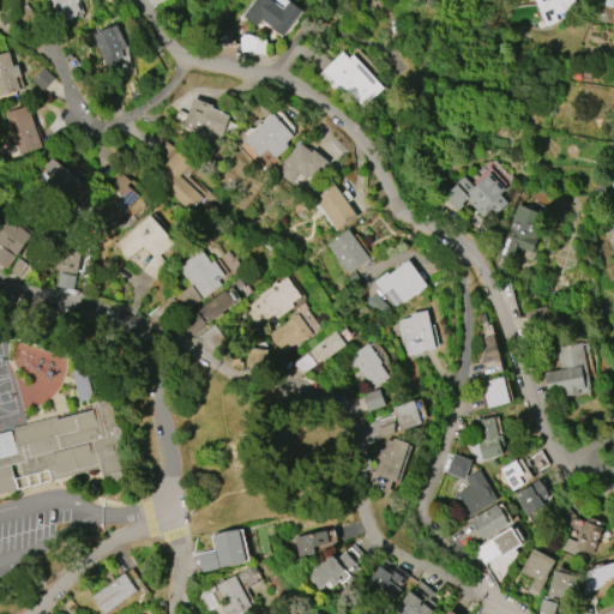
[(74,0),(79,11),(62,18),(59,10),(55,11),(50,0),(74,0)]
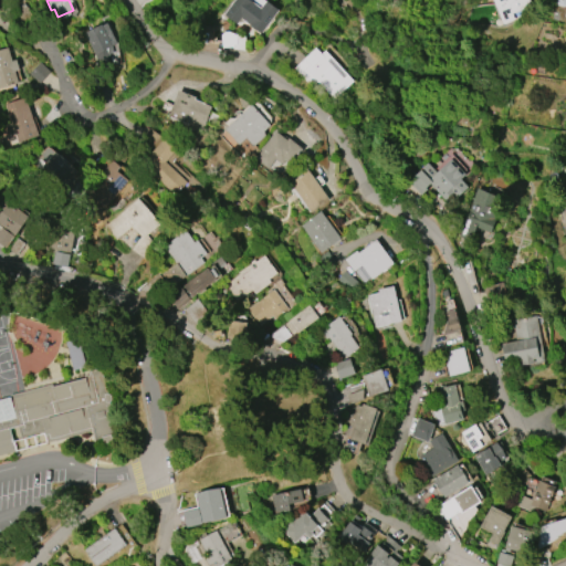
[(502,23),(492,0),(530,0),(532,6),(512,13),(514,19),(502,23)]
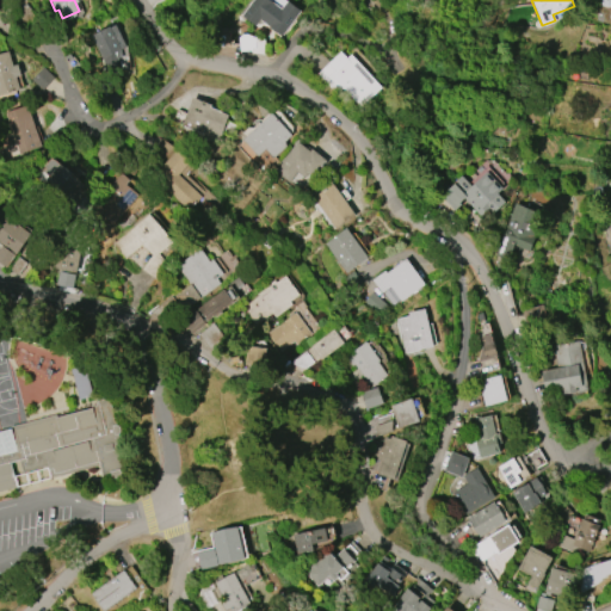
[(301,11),(288,29),(279,23),(276,26),(261,17),(271,4),(282,12),(289,1),(301,11)]
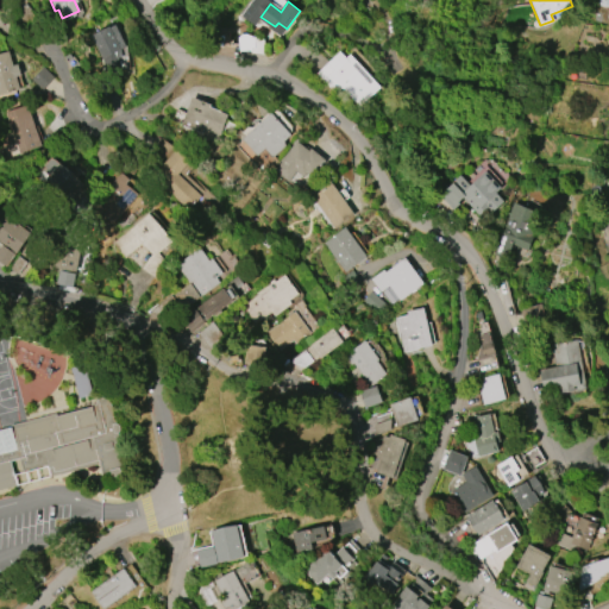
[(111,26),(123,49),(102,58),(90,36),(111,26)]
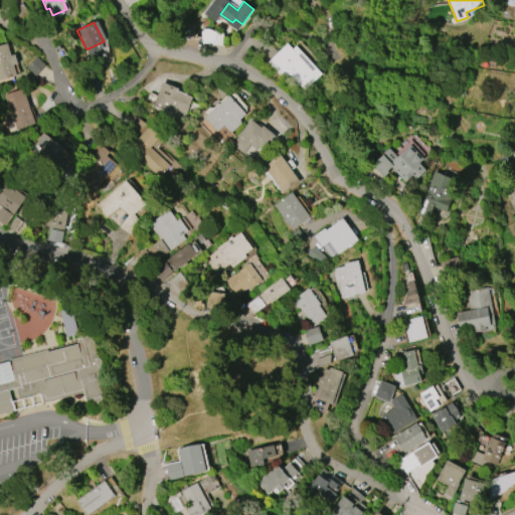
[(0,44),(7,42),(11,55),(15,54),(17,63),(14,64),(17,75),(0,79),(0,44)]
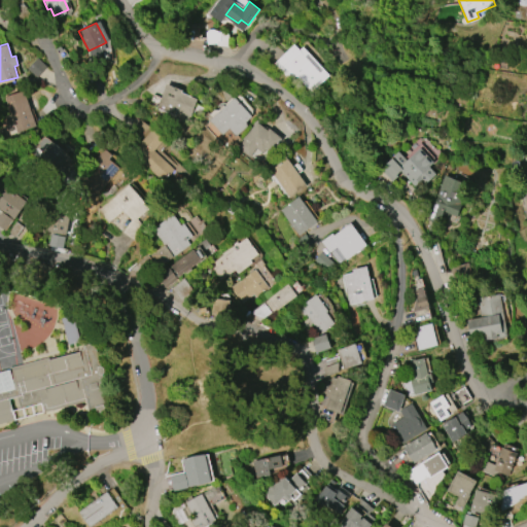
[(303,46),(328,75),(310,92),(294,74),(288,80),(273,63),(294,44),(299,49),(303,46)]
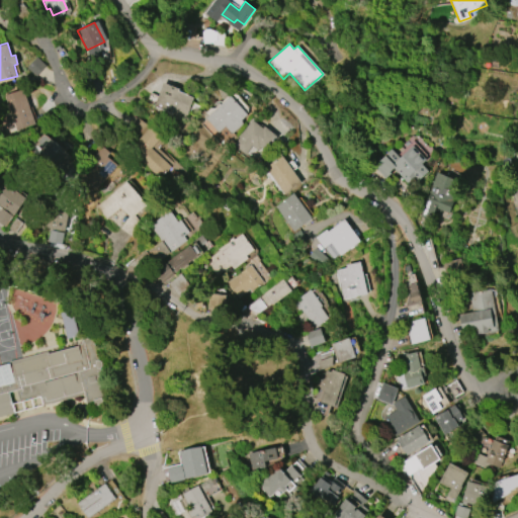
[(35,77),(25,68),(36,57),(46,65),(35,77)]
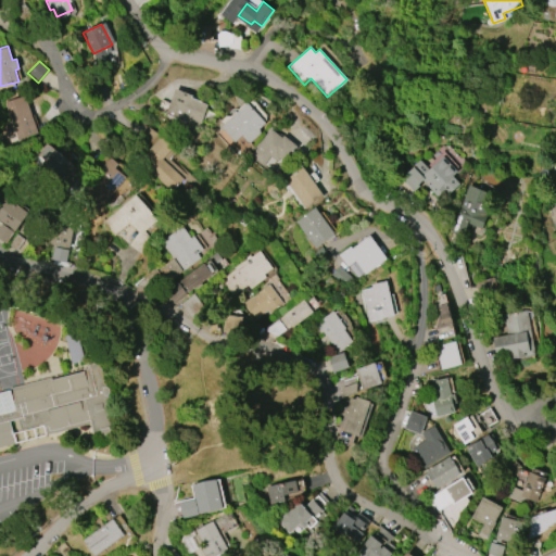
[(165,114),(175,88),(192,96),(191,98),(207,104),(200,124),(186,117),(185,122),(165,114)]
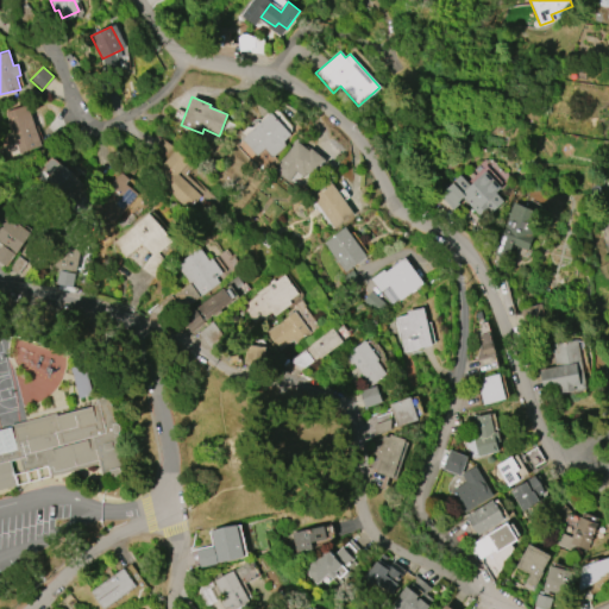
[(41,146),(17,154),(5,112),(29,105),(41,146)]
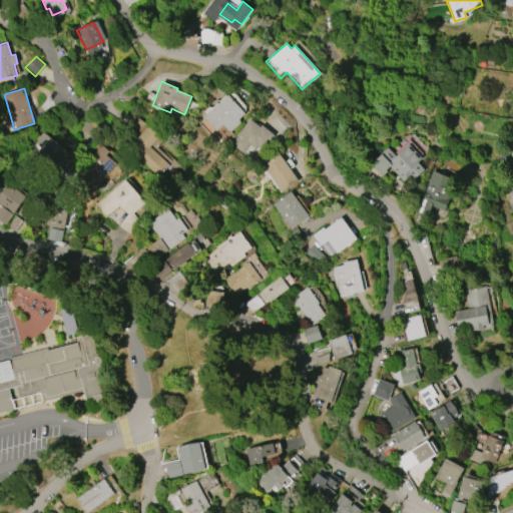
[(203,116),(227,94),(244,113),(238,119),(239,122),(228,132),(222,125),(215,131),(203,116)]
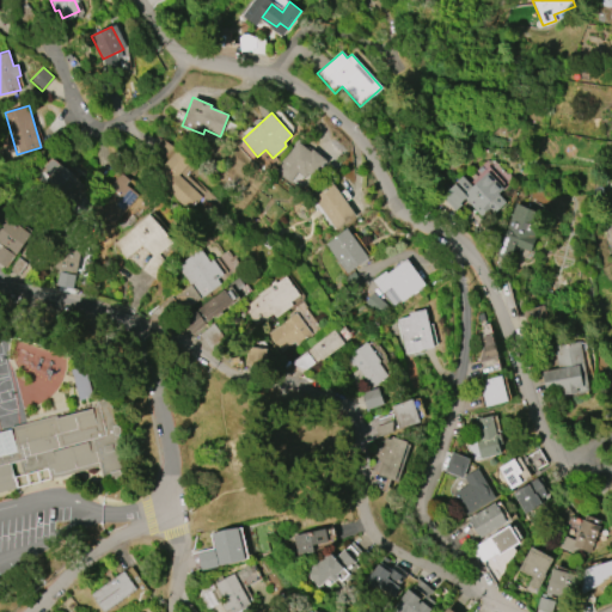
[(276,171),(299,142),(311,152),(312,150),(328,161),(313,179),(307,175),(305,178),(298,172),(291,182),(276,171)]
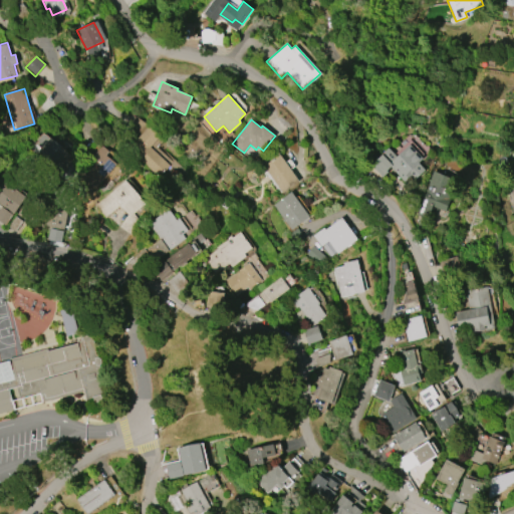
[(166,163),(155,175),(126,149),(150,124),(161,136),(150,147),(166,163)]
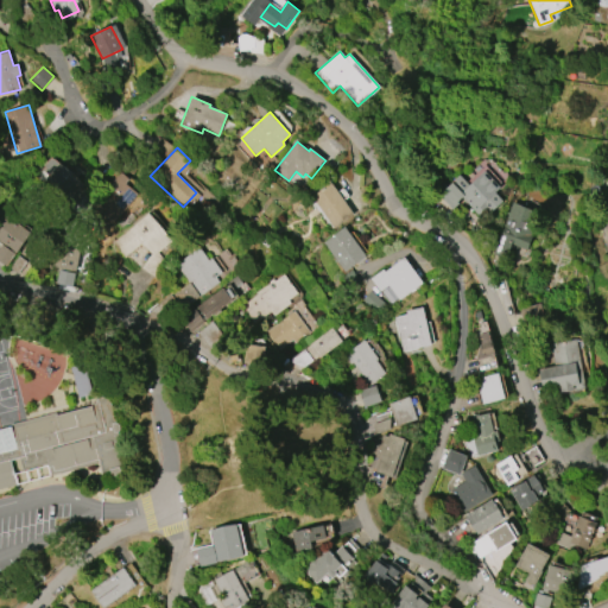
[(51,157),(86,185),(82,189),(87,194),(75,208),(43,182),(49,176),(40,169),(51,157)]
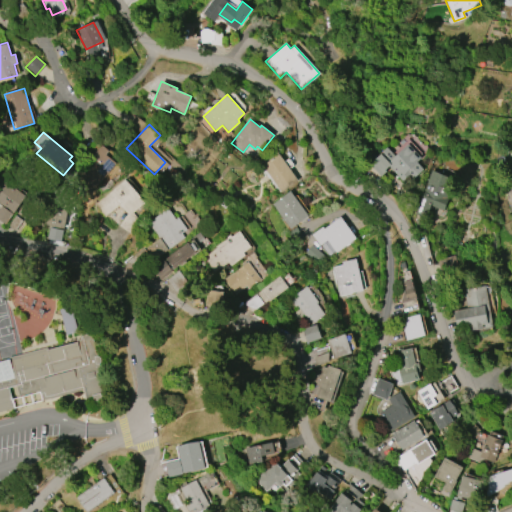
[(408,143),(422,158),(417,162),(423,169),(409,183),(404,178),(401,180),(388,166),(385,170),(386,171),(381,177),(369,164),(386,147),(395,156),(408,143)]
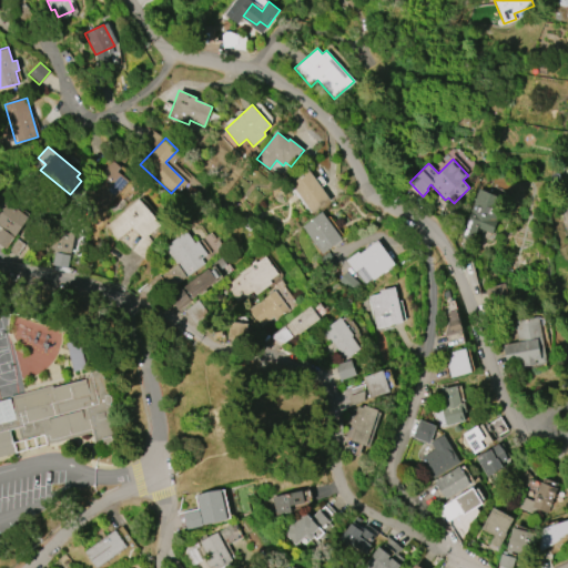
[(85,192),(112,160),(121,166),(117,172),(129,182),(105,209),(85,192)]
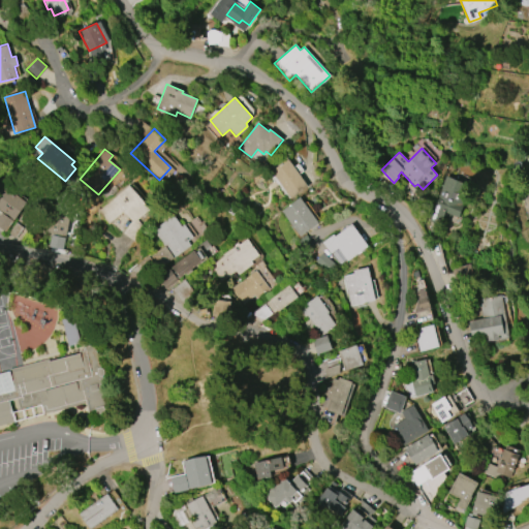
[(291,200),(271,172),(288,159),(309,187),(291,200)]
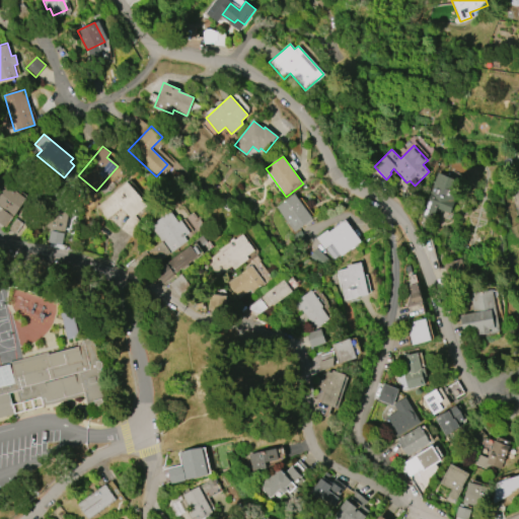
[(438,172),(461,181),(449,213),(442,211),(441,214),(436,212),(435,217),(428,214),(427,217),(422,215),(438,172)]
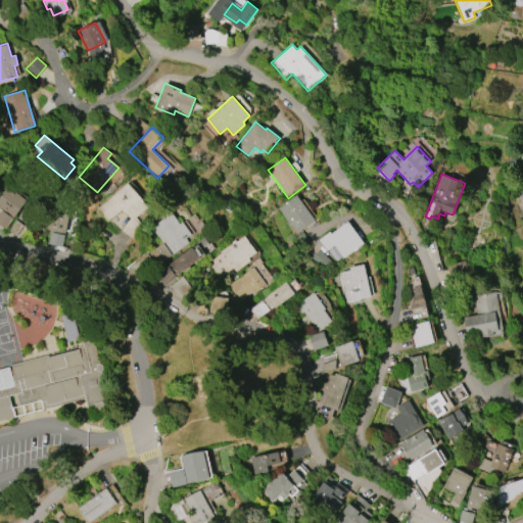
[(5,229),(0,225),(0,185),(2,183),(26,200),(5,229)]
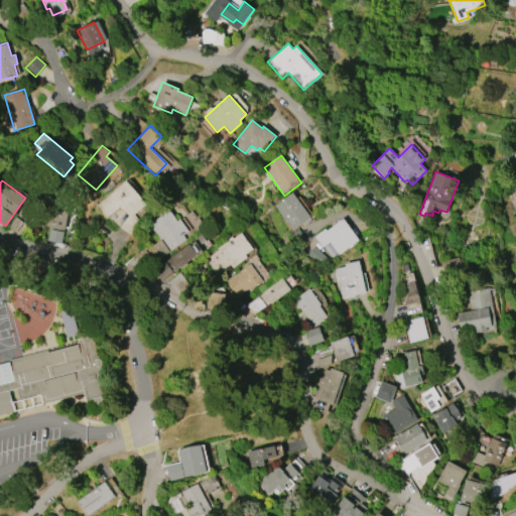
[(95,206),(125,180),(144,205),(133,214),(139,222),(130,237),(119,227),(128,216),(121,206),(105,219),(95,206)]
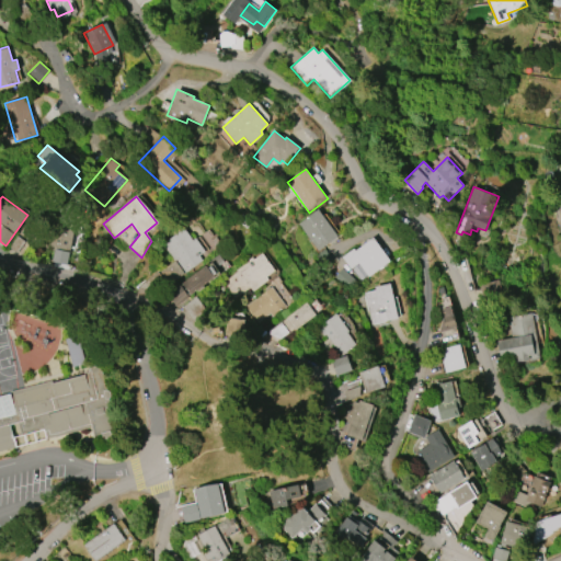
[(318,251),(298,224),(319,209),(339,237),(318,251)]
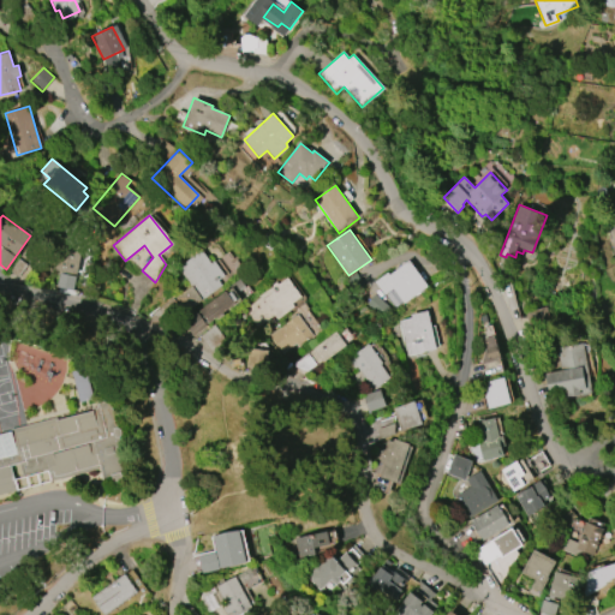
[(19,256),(33,239),(51,254),(39,270),(19,256)]
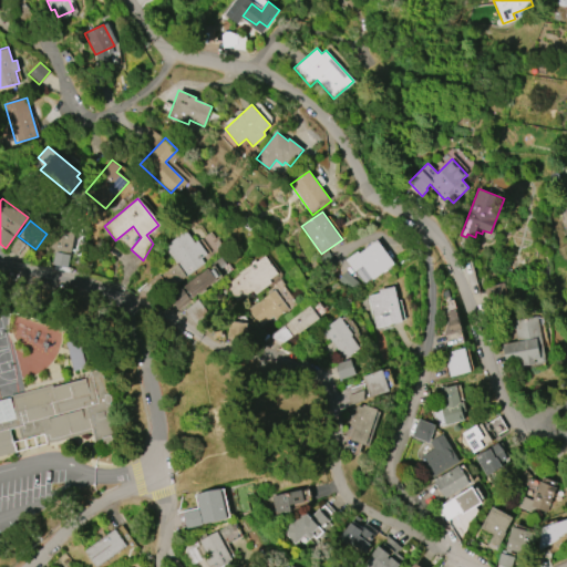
[(70,254),(49,249),(54,224),(75,228),(70,254)]
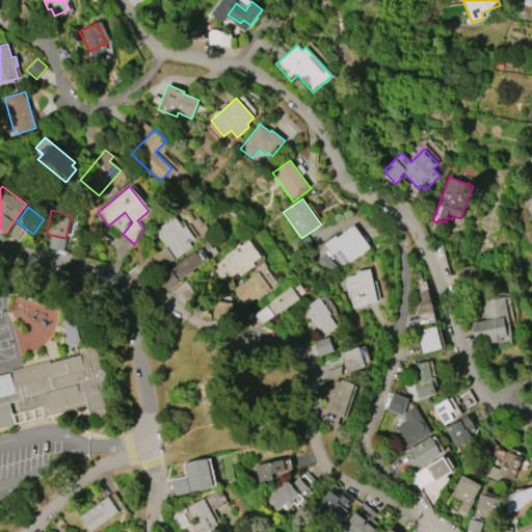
[(185,224),(194,238),(188,242),(191,246),(177,258),(155,228),(173,215),(182,228),(185,224)]
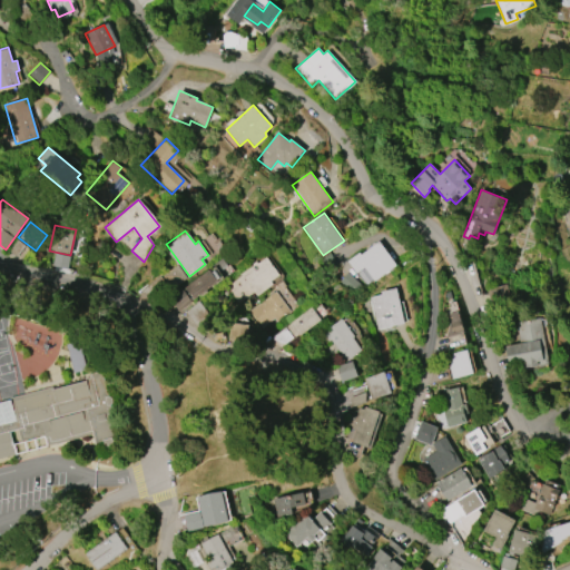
[(26,245),(17,257),(9,251),(18,239),(26,245)]
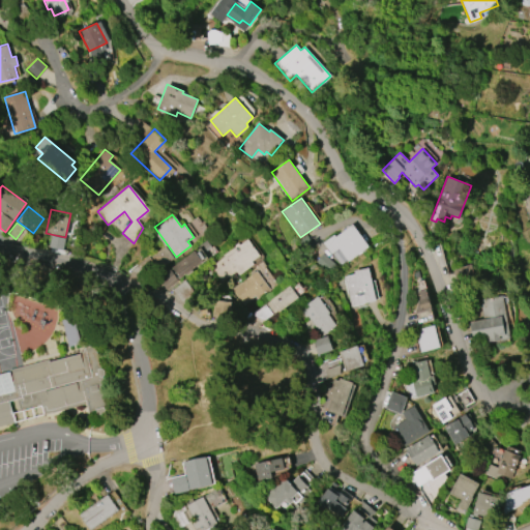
[(353,225),(369,246),(348,261),(339,248),(330,254),(322,243),(333,235),(335,237),(353,225)]
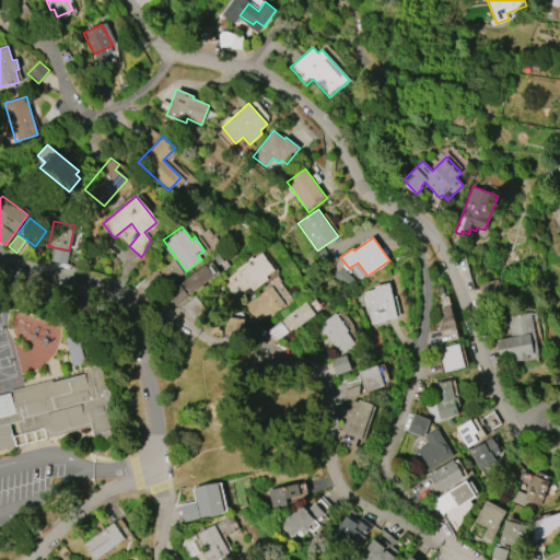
[(66,265),(48,260),(51,247),(69,251),(66,265)]
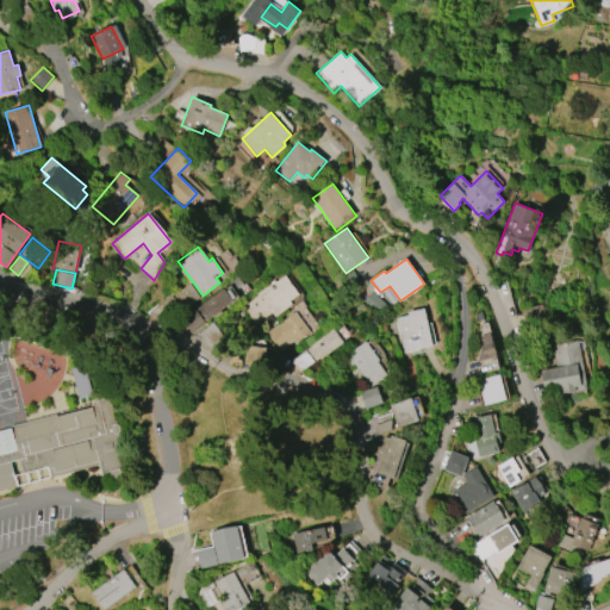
[(284,275),(298,294),(288,302),(291,305),(274,317),(271,312),(254,324),(244,310),(248,307),(246,304),(257,296),(255,293),(273,280),(274,282),(284,275)]
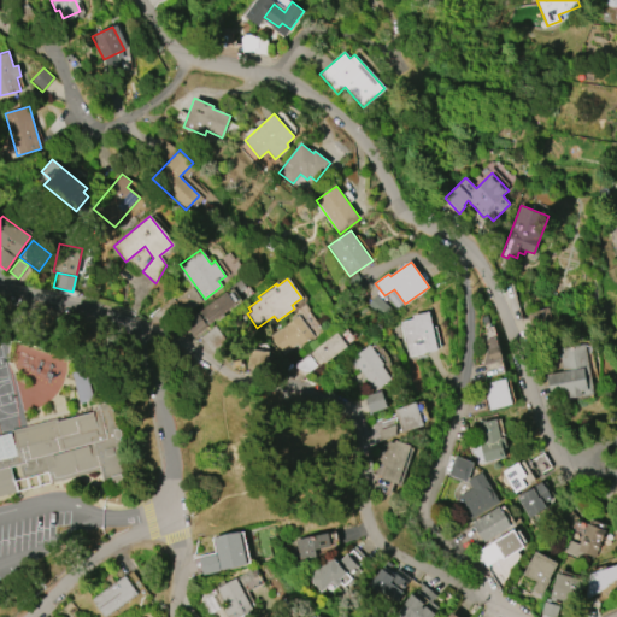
[(192,286),(201,300),(168,327),(162,319),(153,316),(192,286)]
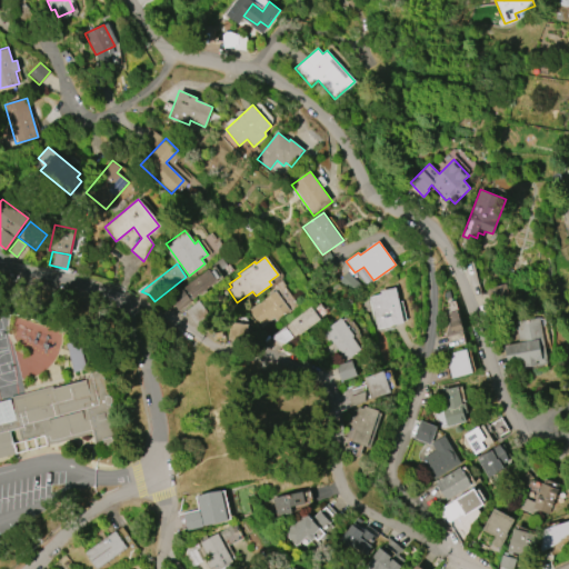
[(191,300),(182,288),(208,269),(217,281),(191,300)]
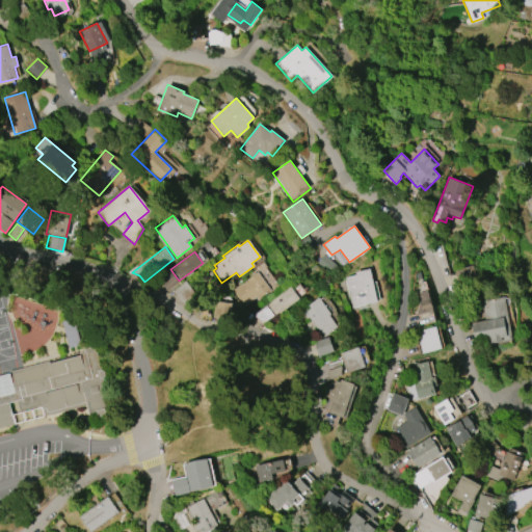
[(472,265),(478,288),(460,292),(455,272),(456,269),(472,265)]
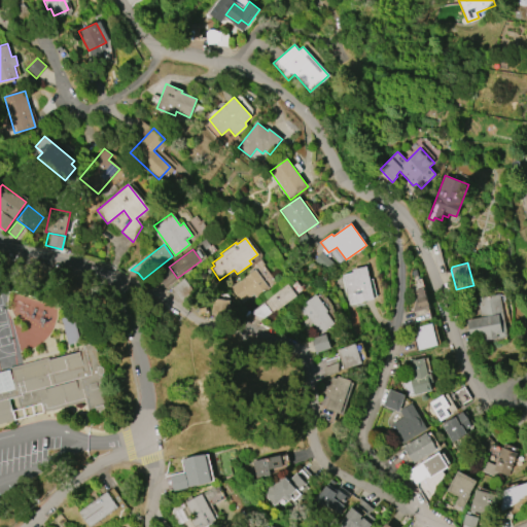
[(374,299),(348,304),(342,275),(352,273),(352,270),(366,266),(374,299)]
